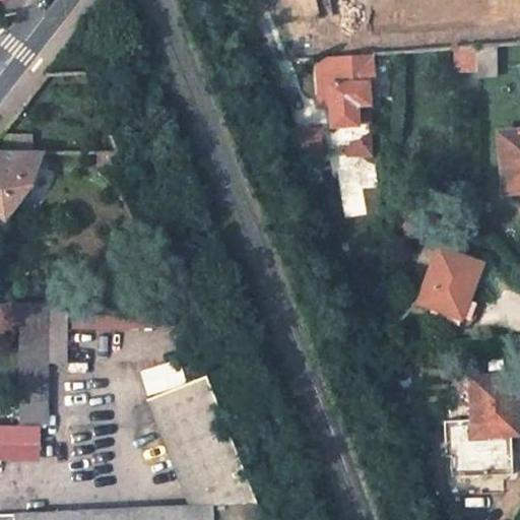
[(378,0),(336,0),(337,7),(341,6),(344,37),(381,34),(378,0)]
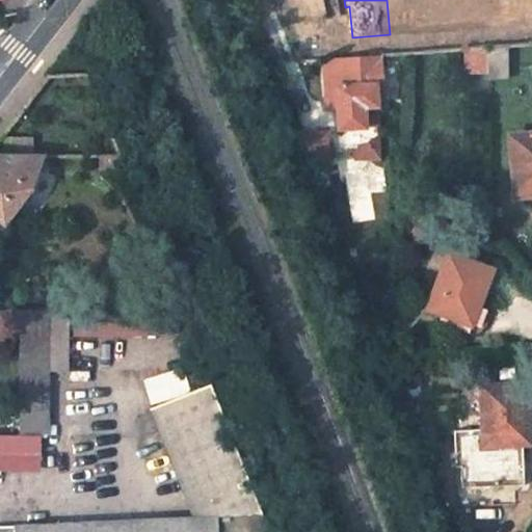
[(381,55),(325,59),(326,100),(339,99),(339,106),(341,130),(378,128),(377,101),(376,85),(382,85),(381,55)]
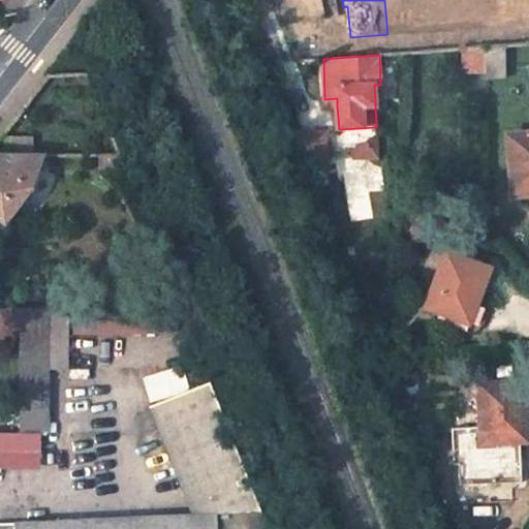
[(306,157),(329,157),(327,130),(296,132),(306,157)]
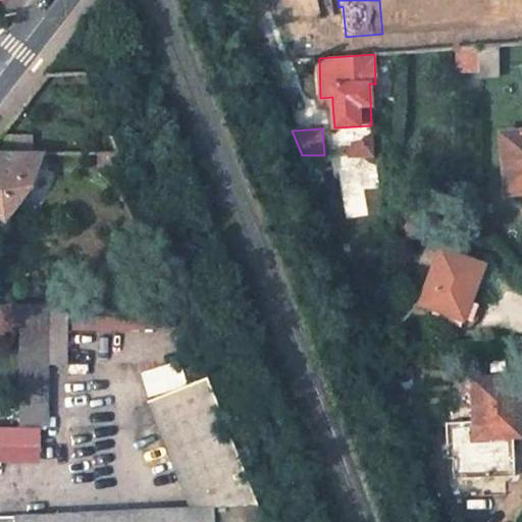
[(521,133),(502,135),(506,192),(521,191),(521,133)]
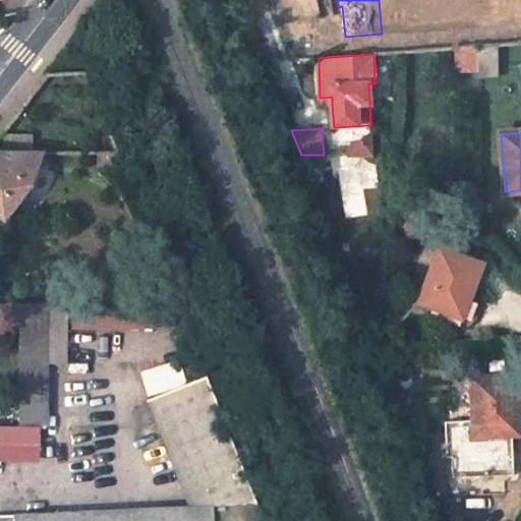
[(0,153),(30,154),(30,135),(1,135),(0,135),(0,153)]
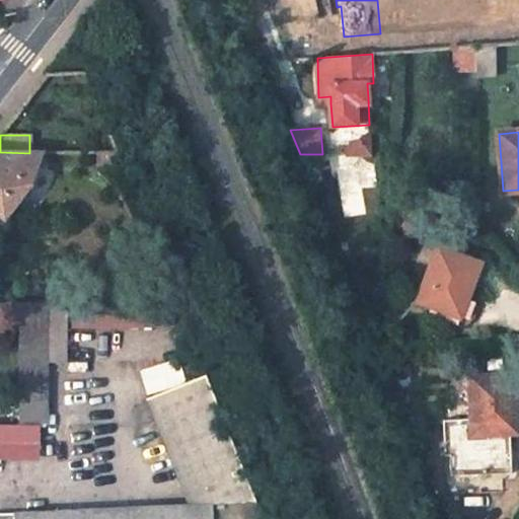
[(372,156),(370,137),(360,136),(360,144),(350,144),(350,155),(372,156)]
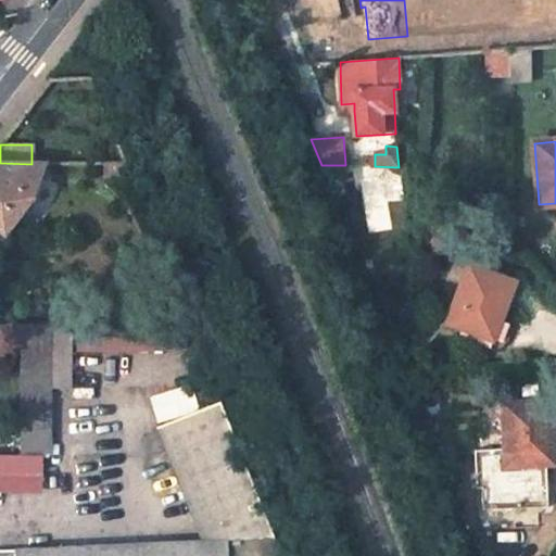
[(0,229),(7,235),(34,198),(45,164),(32,164),(0,163),(0,229)]
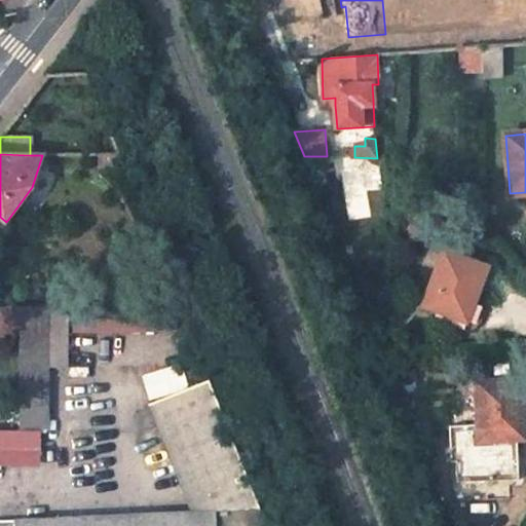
[(119,156),(99,155),(99,168),(124,168),(119,156)]
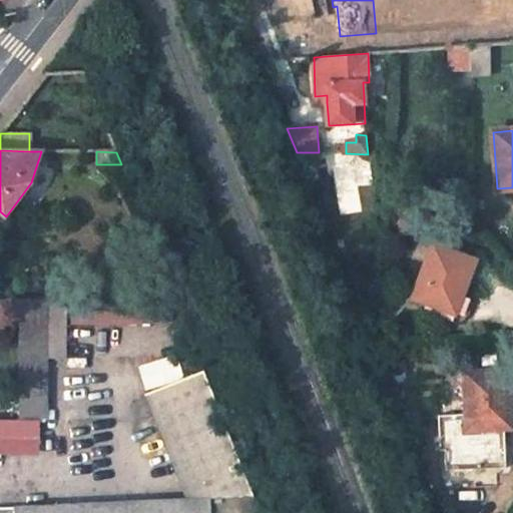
[(432,248),(413,299),(456,316),(463,298),(461,296),(473,263),(432,248)]
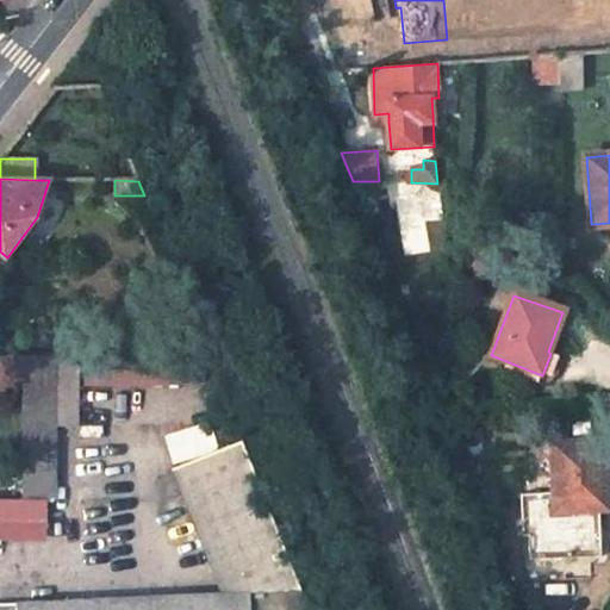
[(19,355),(18,500),(39,500),(38,419),(60,419),(60,355),(19,355)]
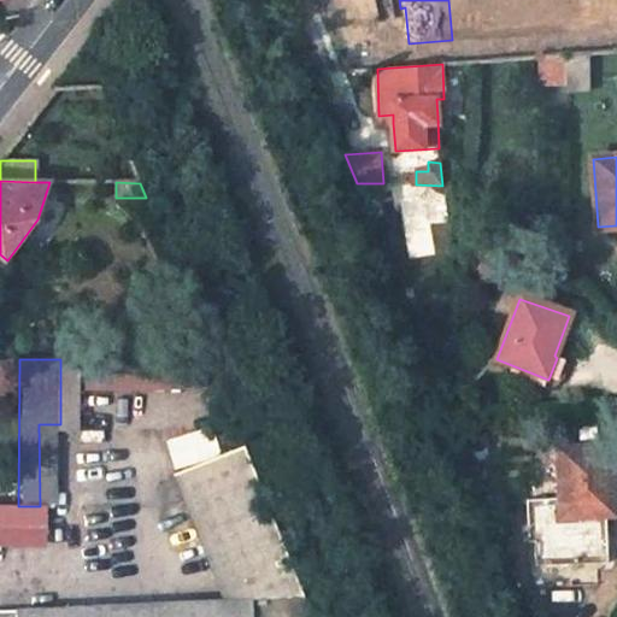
[(616,504),(616,448),(560,450),(562,499),(528,500),(529,542),(535,542),(536,566),(609,564),(607,516),(616,515),(616,504)]
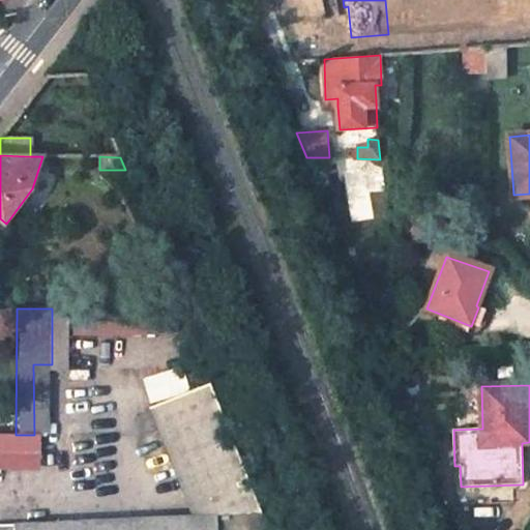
[(0,529),(239,529),(239,516),(261,514),(216,401),(158,423),(195,518),(0,526),(0,529)]
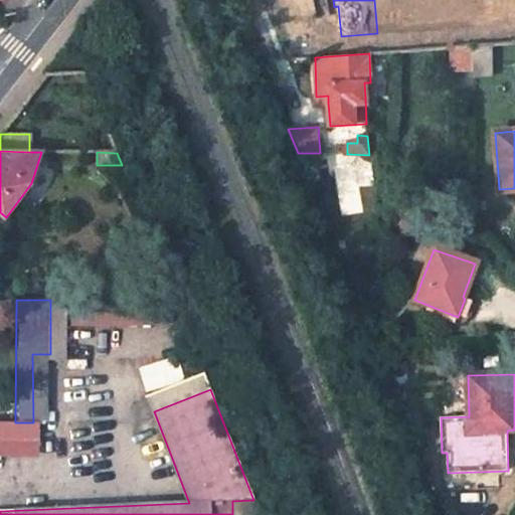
[(15,422),(0,421),(0,440),(33,440),(33,422),(15,422)]
